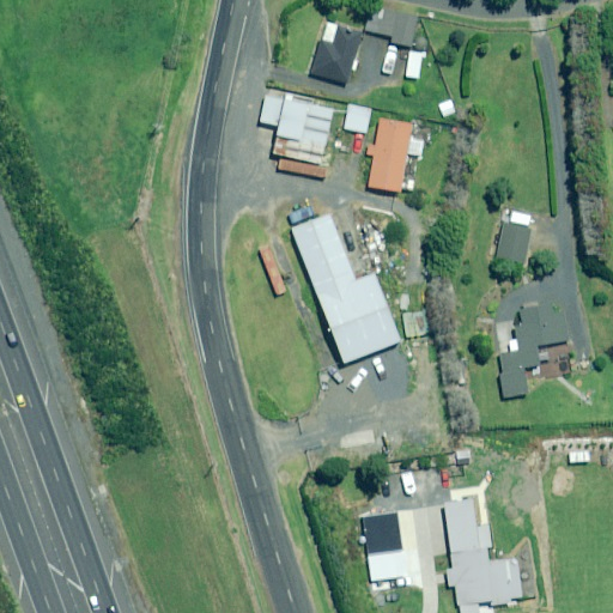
[(417,17),(370,7),(365,31),(393,36),(390,42),(411,47),(417,17)]
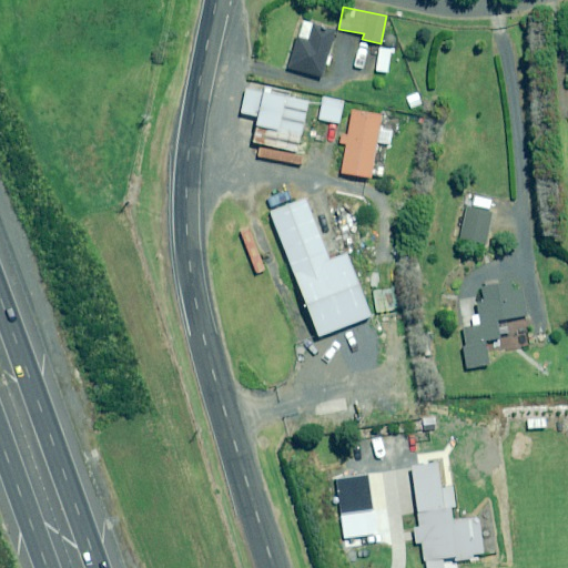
[(315,22),(303,19),(288,68),(323,78),(336,29),(315,22)]
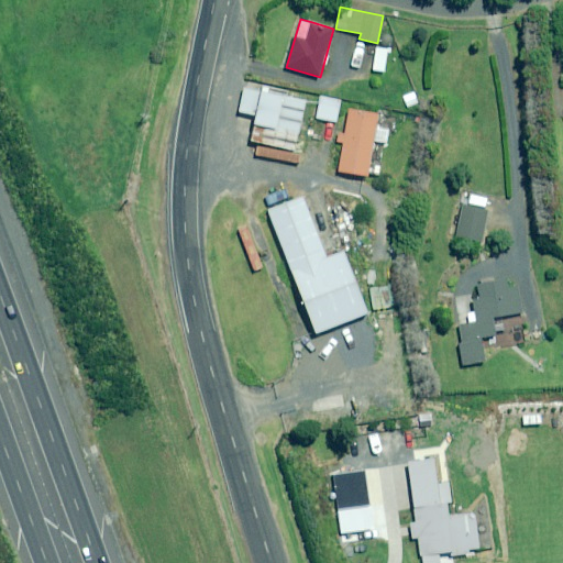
[(388,50),(376,47),(373,70),(385,73),(388,50)]
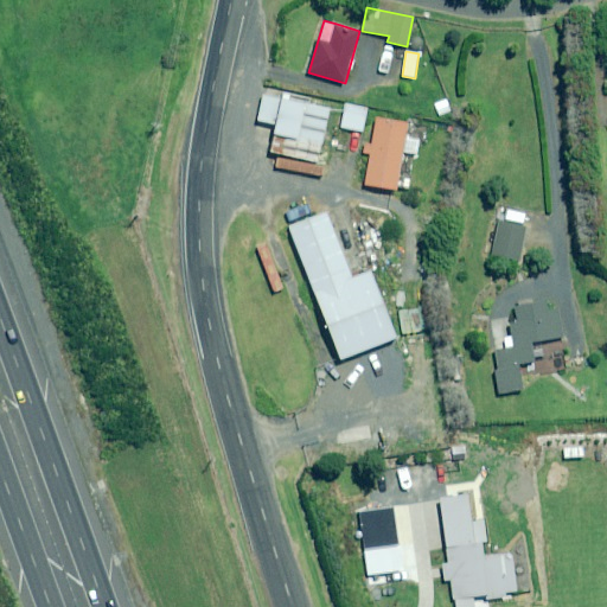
[(282,93),(281,98),(263,94),(257,121),(274,125),(268,152),(278,153),(274,167),(321,177),(324,164),(319,163),(330,108),(288,100),(289,94),(282,93)]
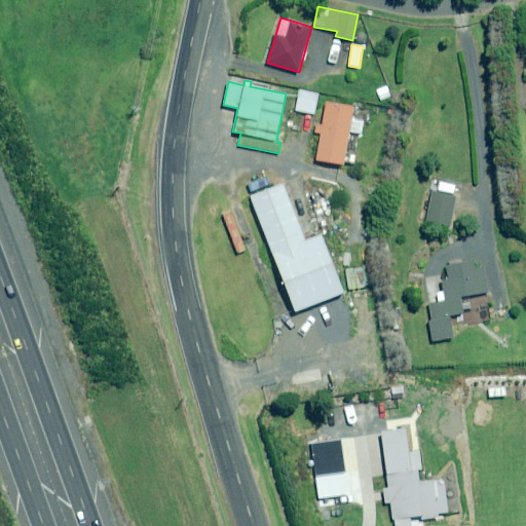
[(318,94),(299,90),(296,110),(314,114),(318,94)]
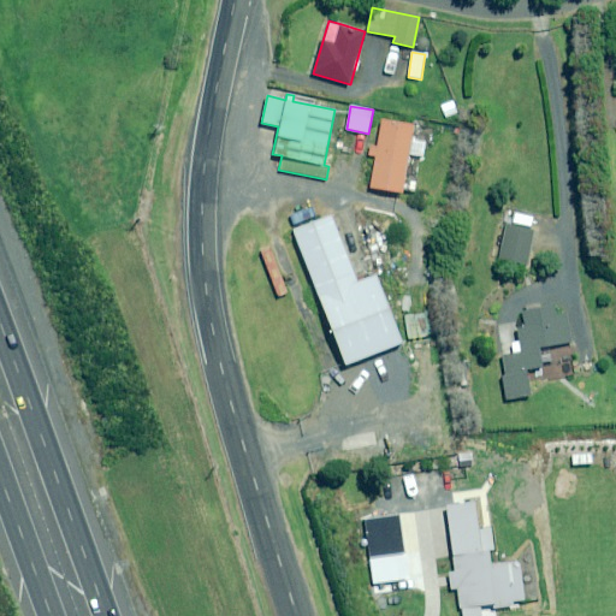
[(415,125),(381,120),(378,147),(371,146),(369,155),(375,157),(371,188),(403,193),(409,154),(424,157),(426,142),(413,141),(415,125)]
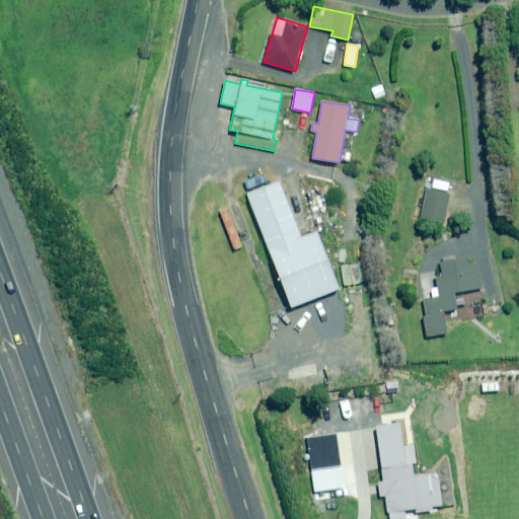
[(301,238),(279,181),(247,195),(291,307),(339,289),(316,232),(301,238)]
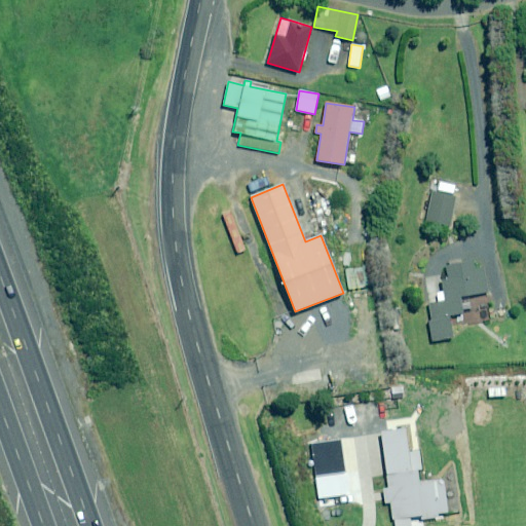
[(456,197),(433,192),(426,221),(450,226),(456,197)]
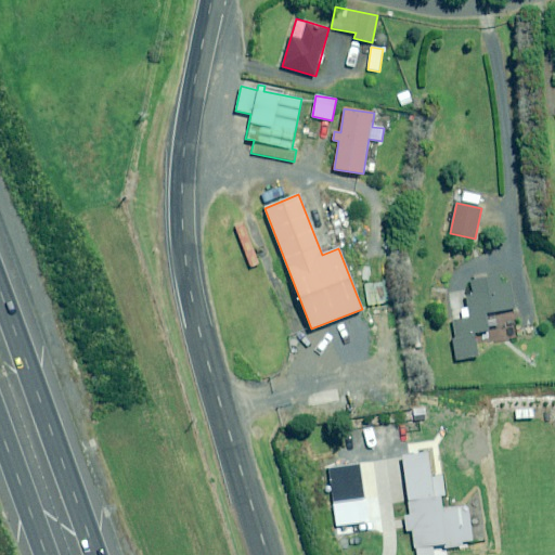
[(473,294),(467,295),(468,307),(461,308),(462,319),(450,321),(456,360),(478,356),(475,332),(500,328),(498,309),(516,307),(511,275),(472,282),(473,294)]
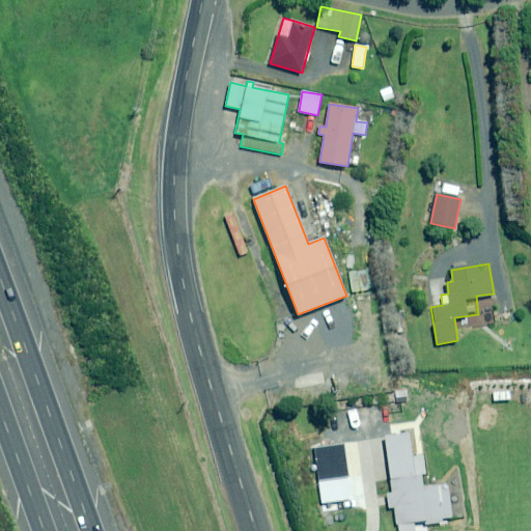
[(415,475),(410,435),(385,438),(392,493),(387,494),(389,508),(394,508),(396,524),(425,521),(425,524),(442,523),(442,519),(463,516),(460,496),(450,497),(449,485),(423,488),(421,474),(415,475)]
